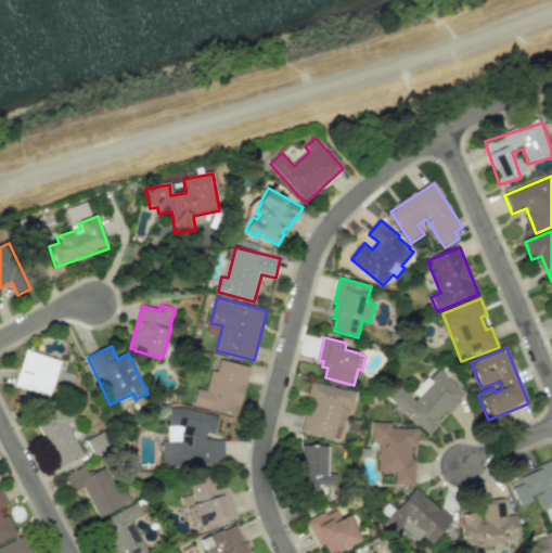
[(27,349),(15,386),(50,398),(62,361),(27,349)]
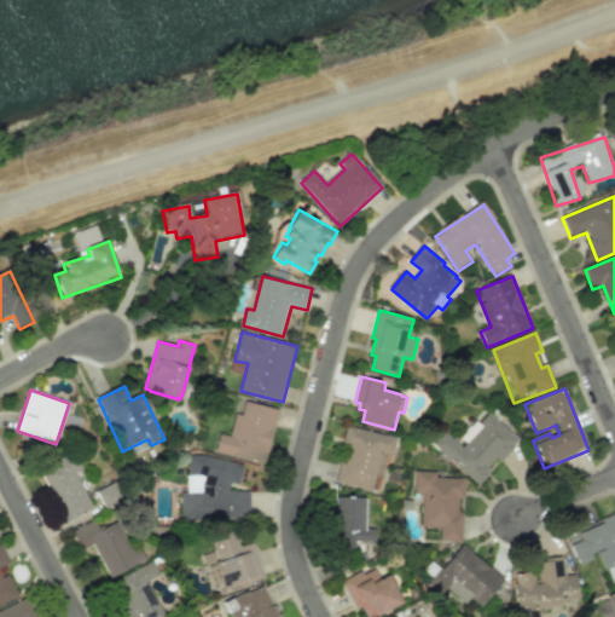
[(248,402),(280,410),(267,465),(218,451),(222,433),(232,436),(238,415),(244,416),(248,402)]
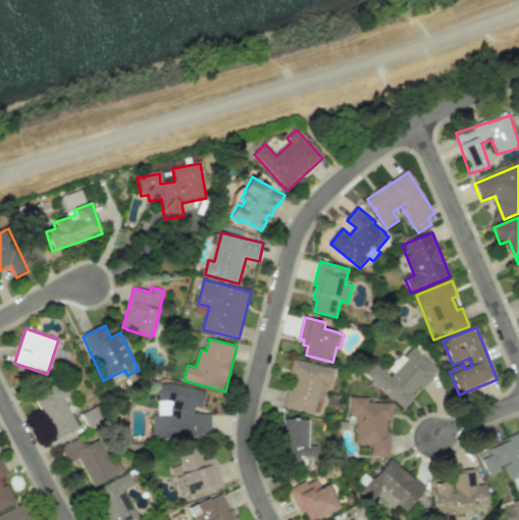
[(438,371),(415,350),(390,377),(376,365),(366,377),(404,411),(438,371)]
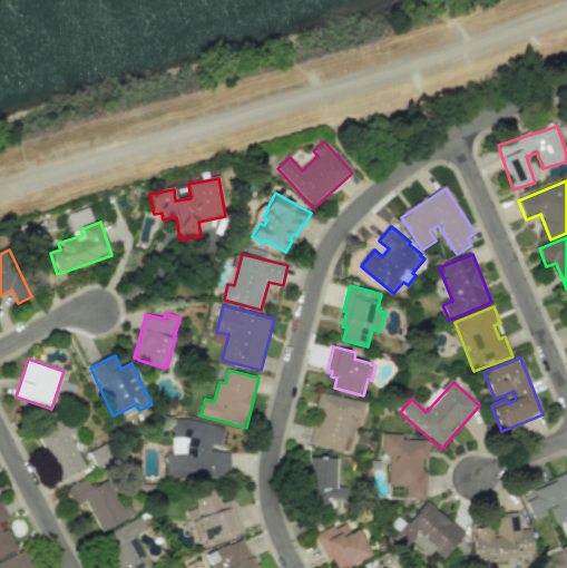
[(321,391),(368,403),(364,420),(360,419),(354,440),(348,438),(344,452),(311,443),(315,424),(319,424),(322,411),(316,410),(321,391)]
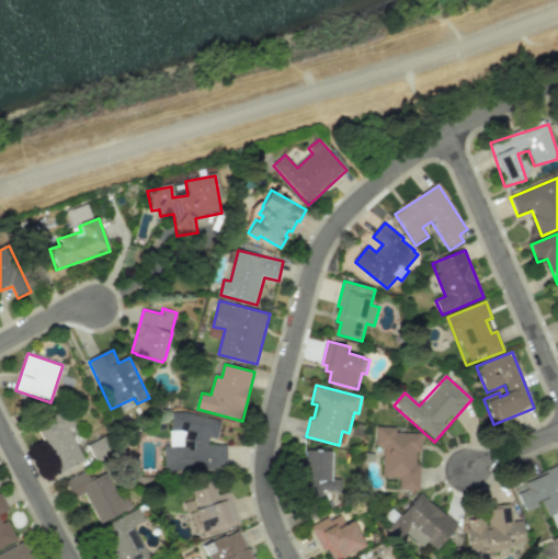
[(71,430),(76,428),(69,412),(38,425),(59,475),(86,464),(71,430)]
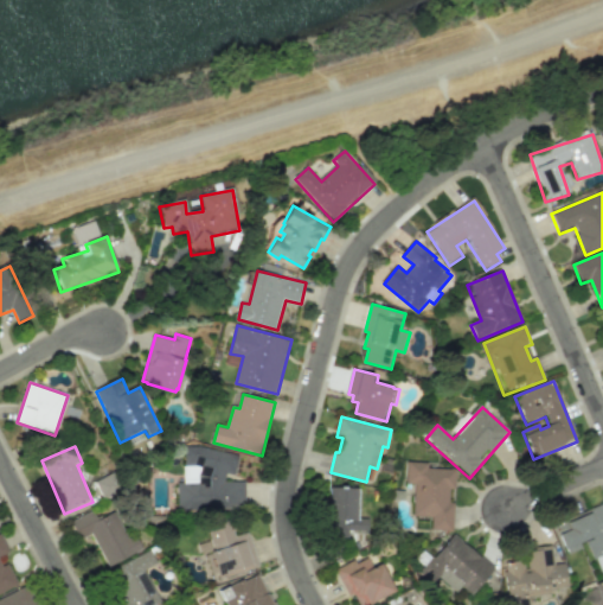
[(238,452),(186,451),(186,485),(179,485),(179,511),(247,511),(247,482),(238,482),(238,452)]
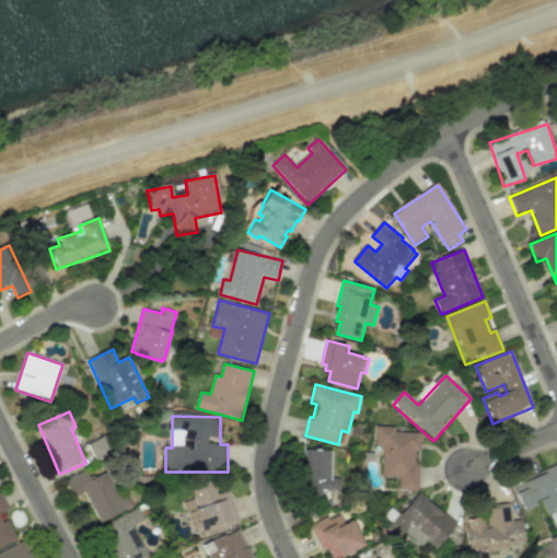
[(421,434),(395,433),(396,428),(376,428),(375,448),(383,449),(382,478),(399,478),(399,490),(419,491),(420,465),(416,465),(416,452),(421,452),(421,434)]
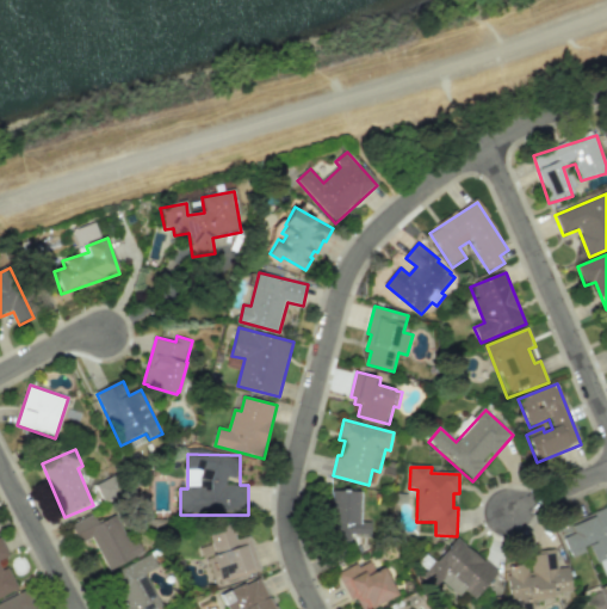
[(125,494),(116,478),(101,486),(110,502),(125,494)]
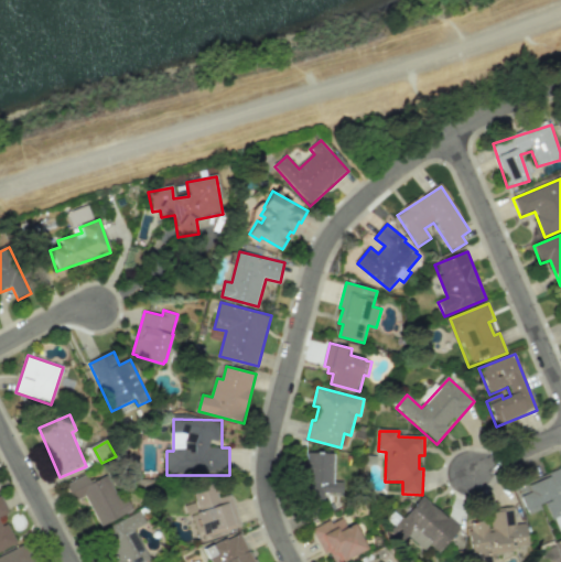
[(333,455),(305,454),(304,501),(343,503),(344,484),(332,484),(333,455)]
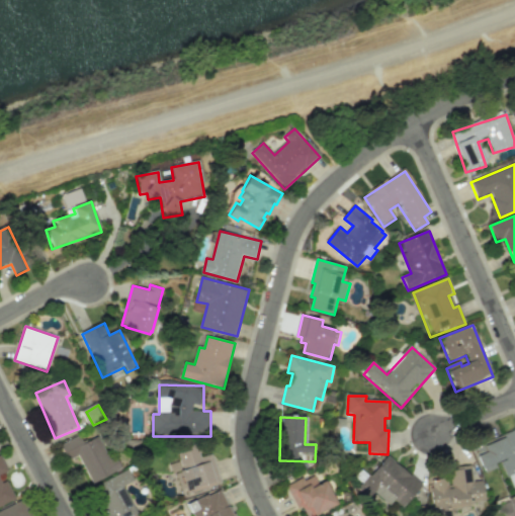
[(514,431),(474,447),(483,469),(502,462),(513,491),(514,490),(514,431)]
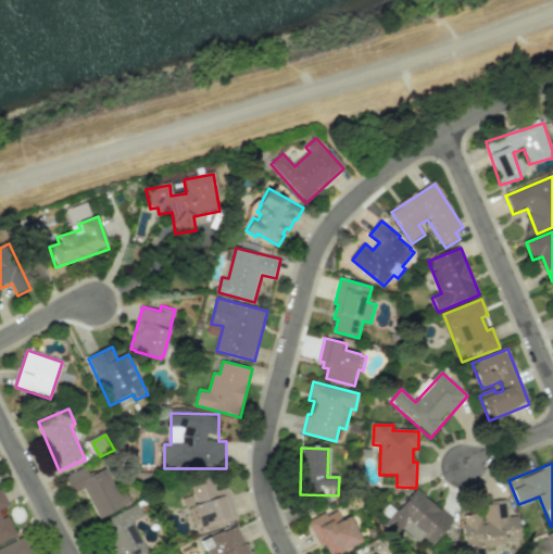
[(100,520),(128,507),(111,468),(90,478),(87,469),(65,479),(74,496),(86,491),(100,520)]
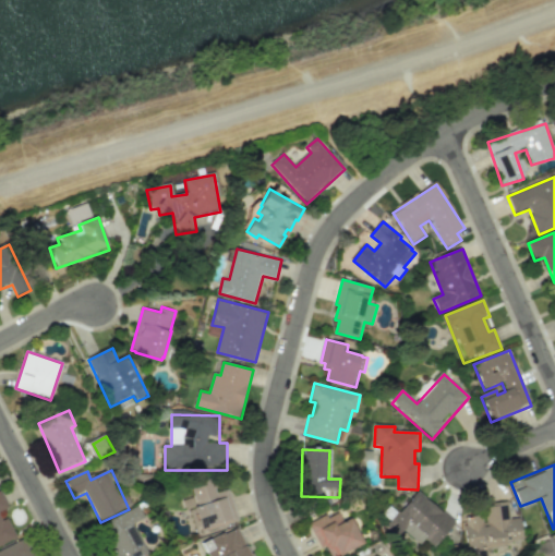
[(238,521),(229,491),(217,494),(214,482),(192,488),(198,508),(194,509),(201,531),(238,521)]
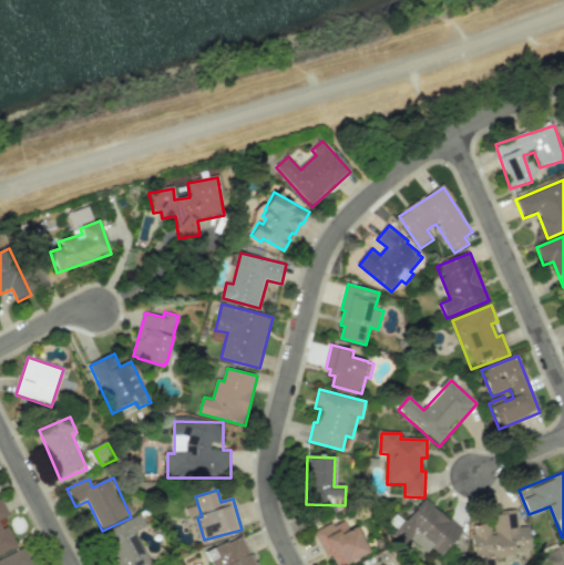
[(0,556),(17,548),(3,521),(10,517),(2,501),(0,502),(0,556)]
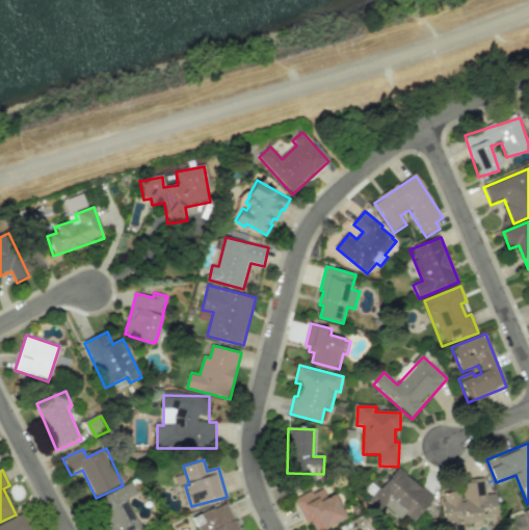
[(499,519),(496,495),(487,496),(485,480),(461,482),(463,493),(442,495),(446,529),(465,529),(465,523),(499,519)]
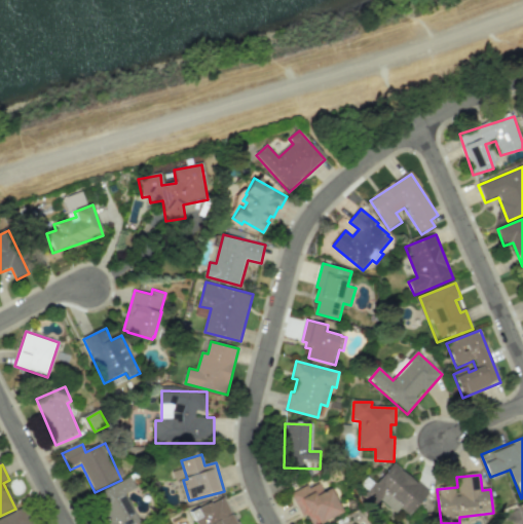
[(140,523),(126,495),(137,490),(133,480),(97,496),(110,523),(140,523)]
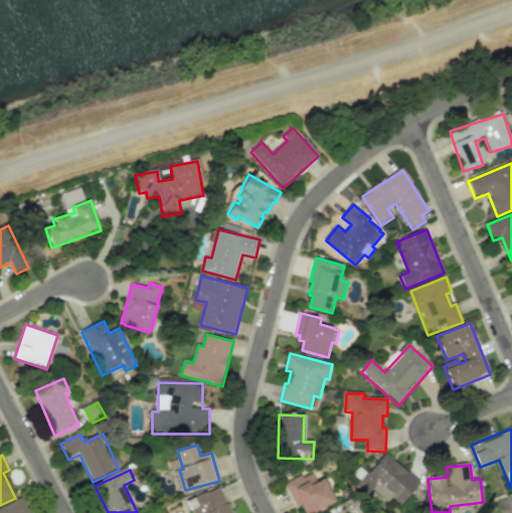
[(314,512),(335,504),(324,479),(317,482),(313,473),(286,485),(296,508),(302,506),(304,512),(314,512)]
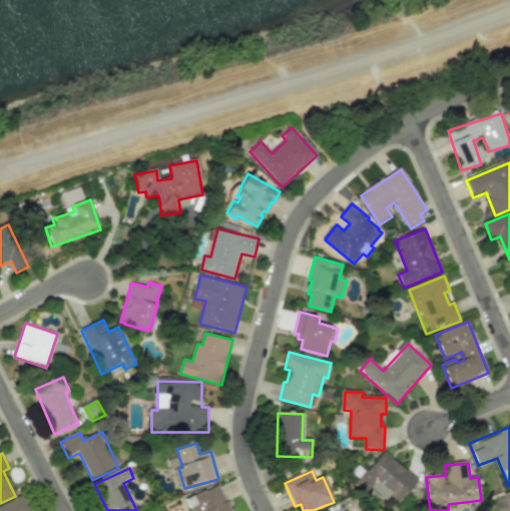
[(190,508),(191,510),(230,510),(220,486),(192,498),(195,506),(190,508)]
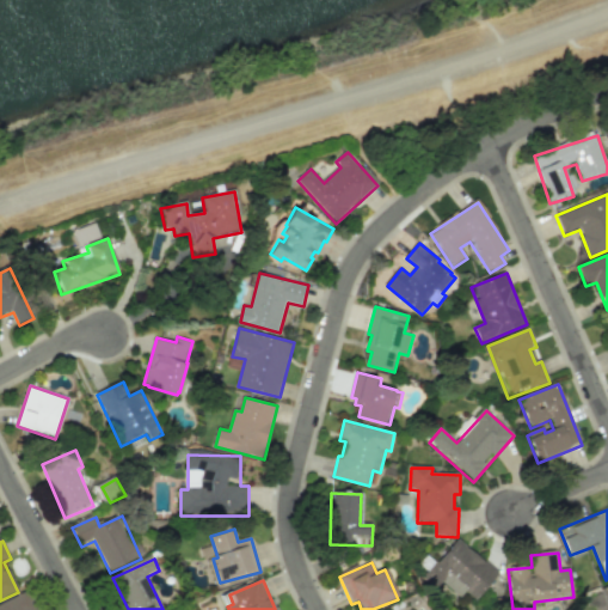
[(36,609),(29,593),(0,605),(0,609),(36,609)]
